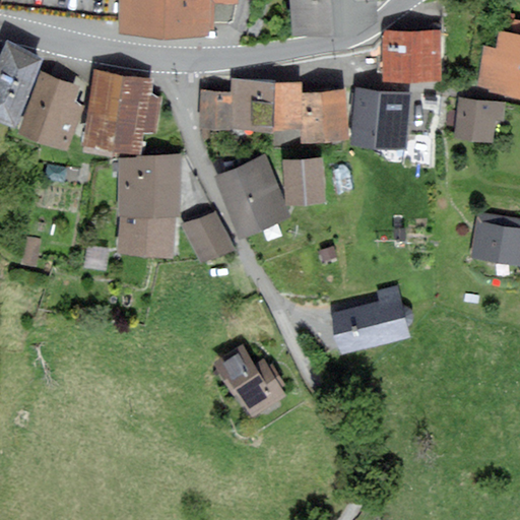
[(124,0),(124,29),(205,31),(205,0),(124,0)]
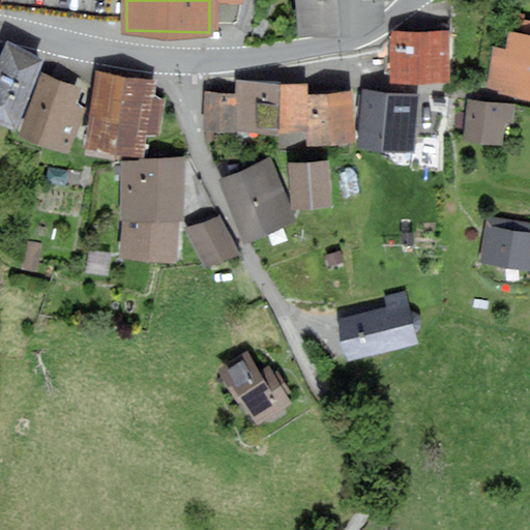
[(299,0),(301,29),(346,27),(379,26),(378,0),(299,0)]
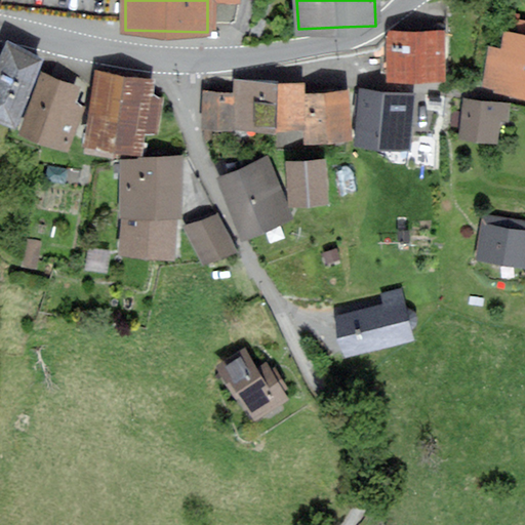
[(524,35),(505,32),(501,51),(491,50),(486,86),(524,92),(524,35)]
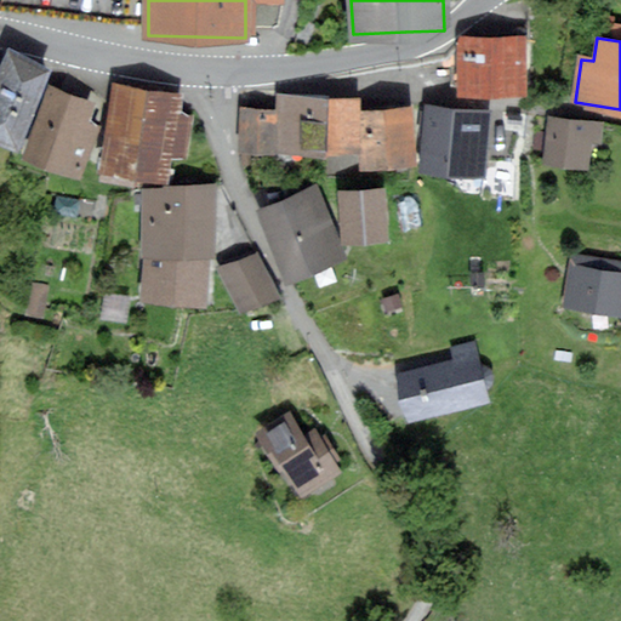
[(463,39),(463,90),(524,91),(524,39),(463,39)]
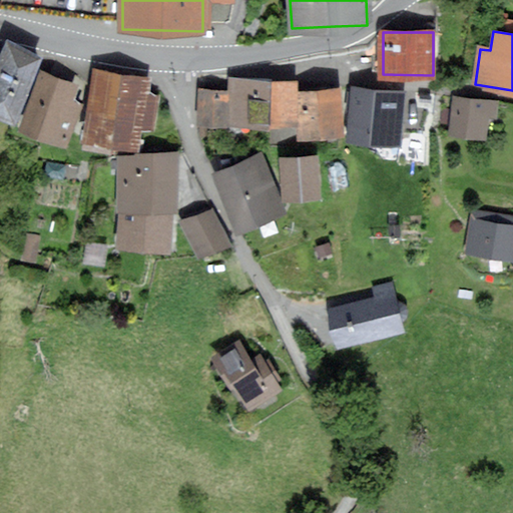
[(8,45),(0,62),(0,114),(13,120),(40,59),(8,45)]
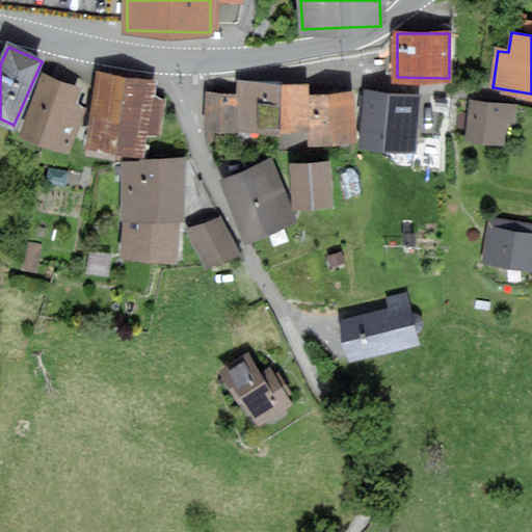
[(101,75),(91,149),(140,155),(143,132),(156,133),(159,103),(150,102),(153,81),(101,75)]
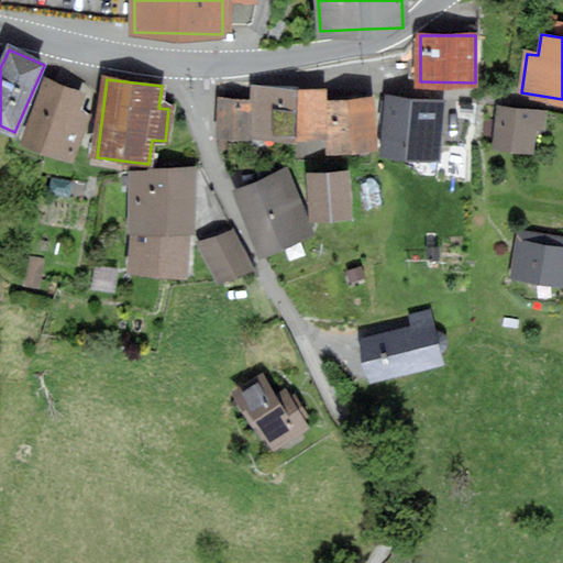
[(48,80),(25,139),(72,156),(88,114),(76,110),(83,94),(48,80)]
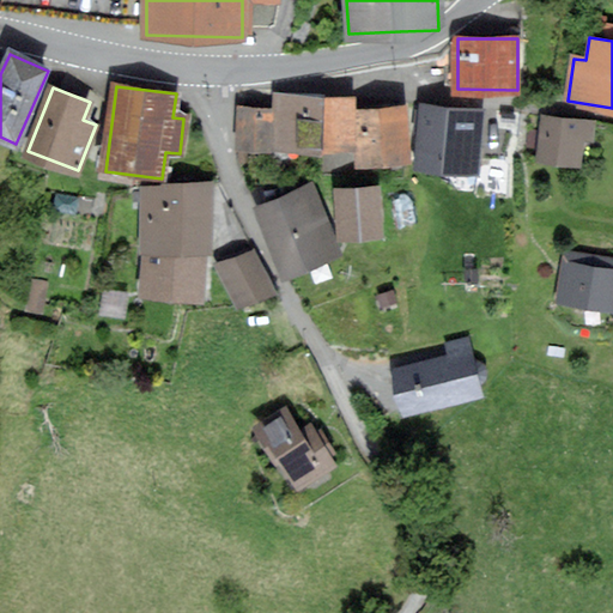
[(277,95),(275,146),(352,147),(352,96),(277,95)]
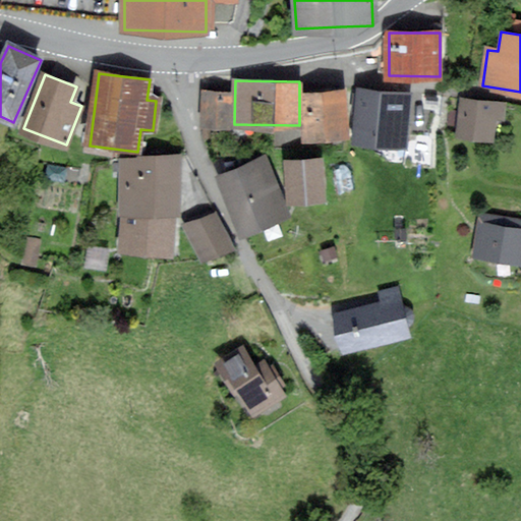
[(356,90),(353,139),(401,142),(404,93),(356,90)]
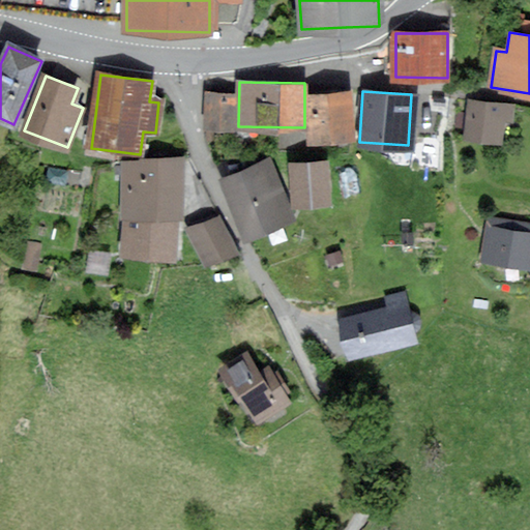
[(313,141),(352,137),(347,92),(307,96),(313,141)]
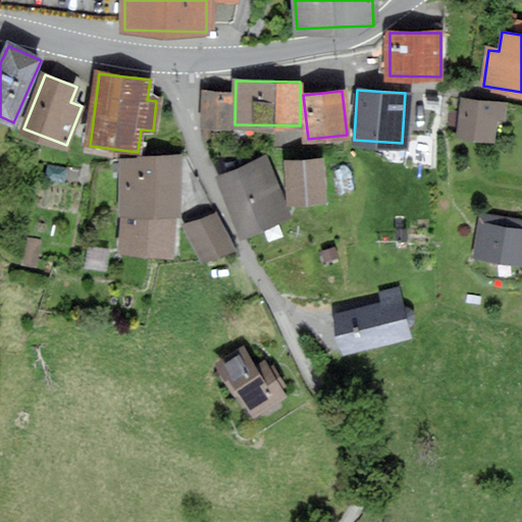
[(232,92),(201,92),(200,126),(231,127),(232,92)]
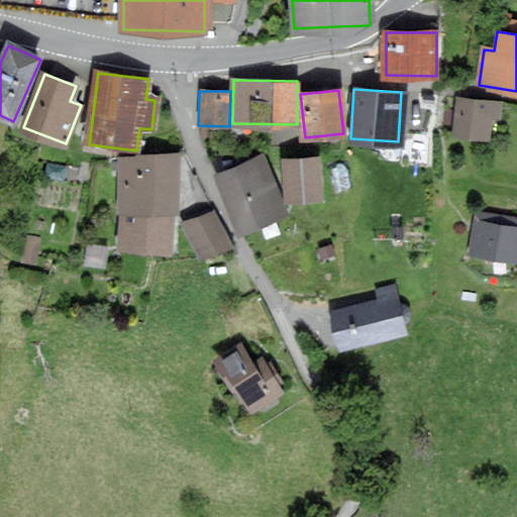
[(498,124),(500,105),(455,100),(451,138),(488,142),(490,123),(498,124)]
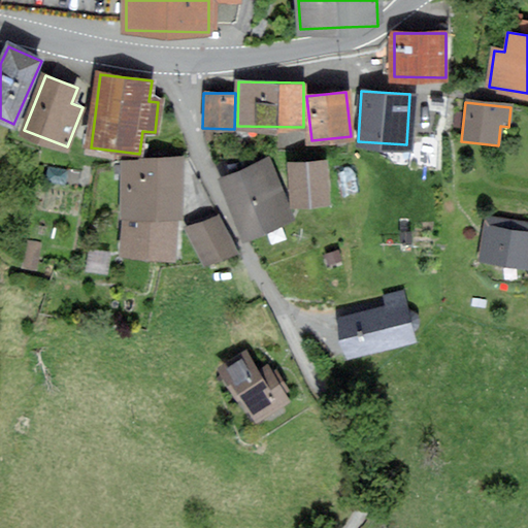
[(122,221),(120,259),(171,263),(174,219),(178,219),(183,164),(124,160),(120,220),(122,221)]
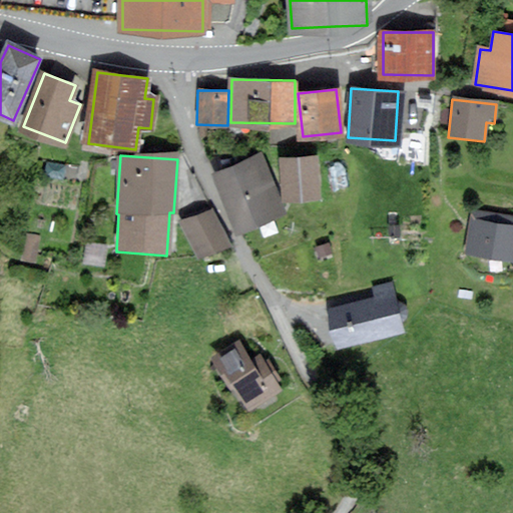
[(259,156),(216,173),(239,230),(283,213),(259,156)]
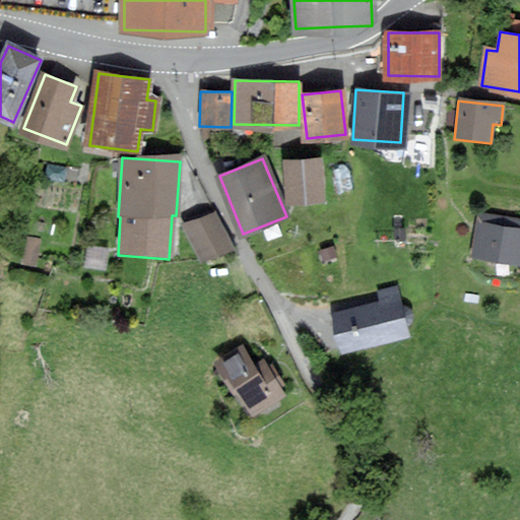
[(321,201),(320,159),(288,160),(289,202),(321,201)]
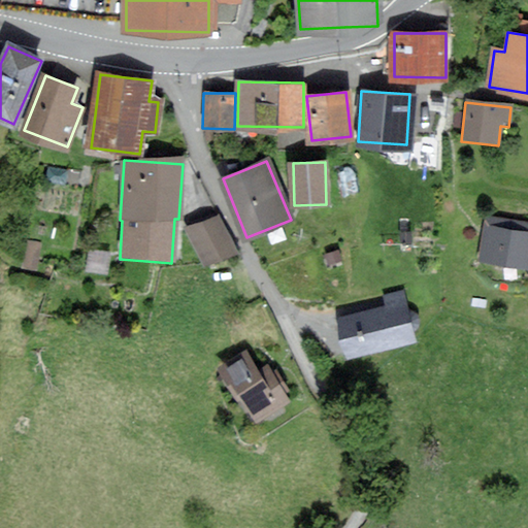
[(218,216),(189,228),(205,265),(234,252),(218,216)]
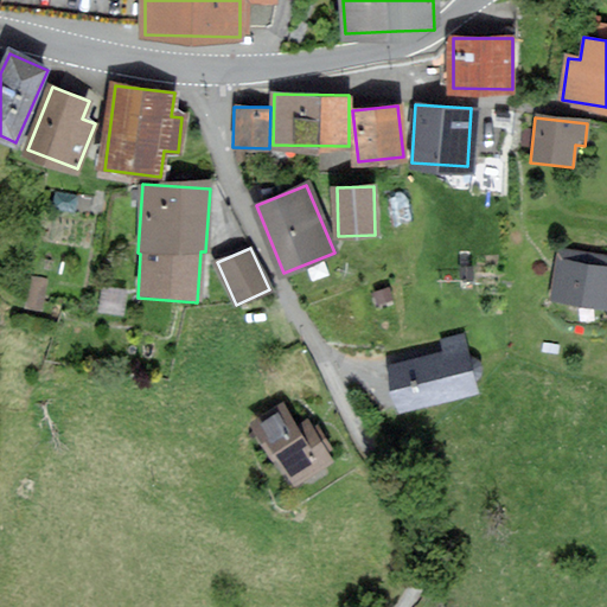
[(606,266),(558,260),(553,296),(606,305),(606,266)]
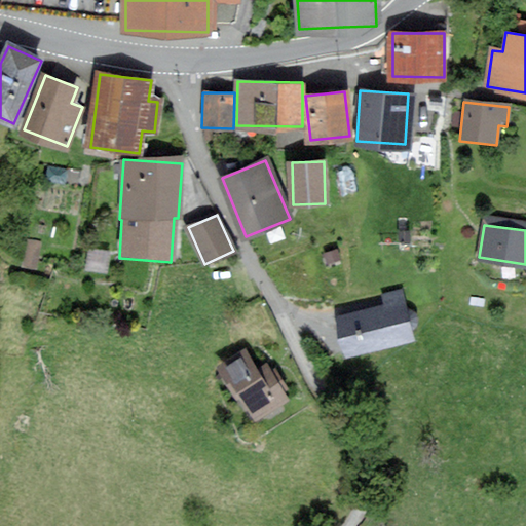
[(405,312),(399,290),(380,294),(383,305),(333,317),(343,358),(411,340),(408,328),(417,325),(413,310),(405,312)]
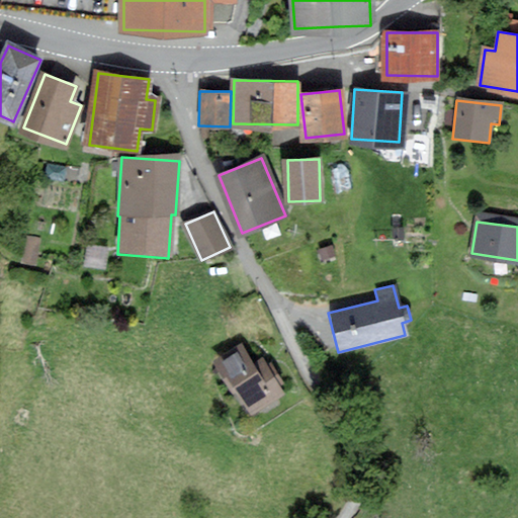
[(245,350),(216,365),(245,421),(283,401),(274,382),(261,356),(250,361),(245,350)]
